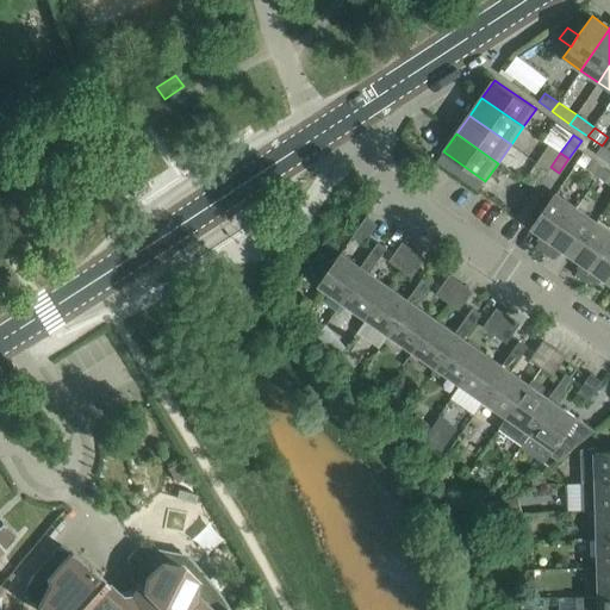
[(598,176),(604,168),(591,160),(585,168),(598,176)]
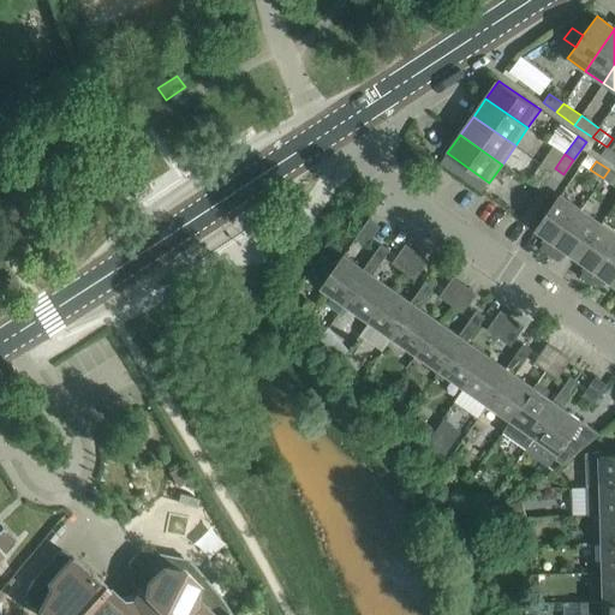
[(603,178),(614,186),(614,185),(614,173),(609,169),(603,178)]
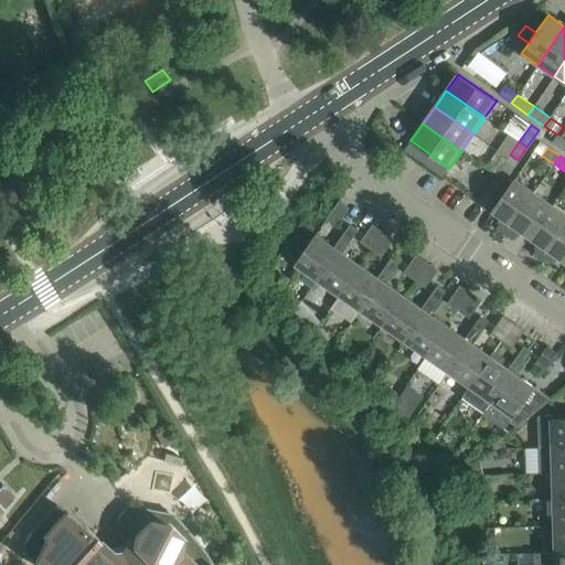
[(515,164),(508,159),(497,176),(504,180),(515,164)]
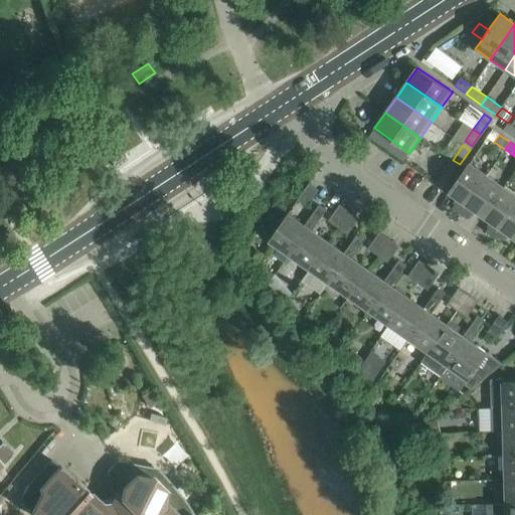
[(460,164),(453,160),(443,174),(450,179),(460,164)]
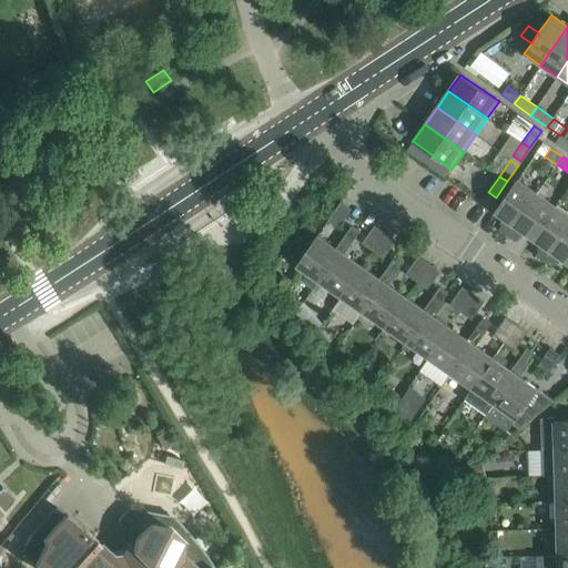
[(507,194),(494,212),(506,220),(498,230),(507,235),(536,194),(517,180),(507,194)]
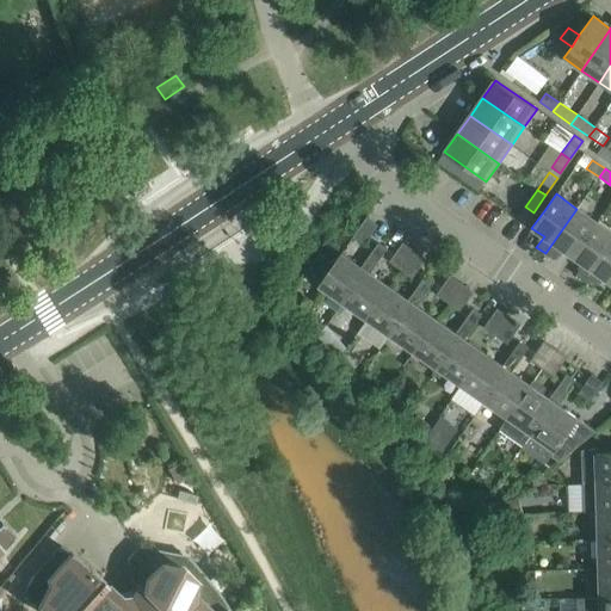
[(573,257),(597,222),(576,209),(545,253),(554,259),(562,248),(573,257)]
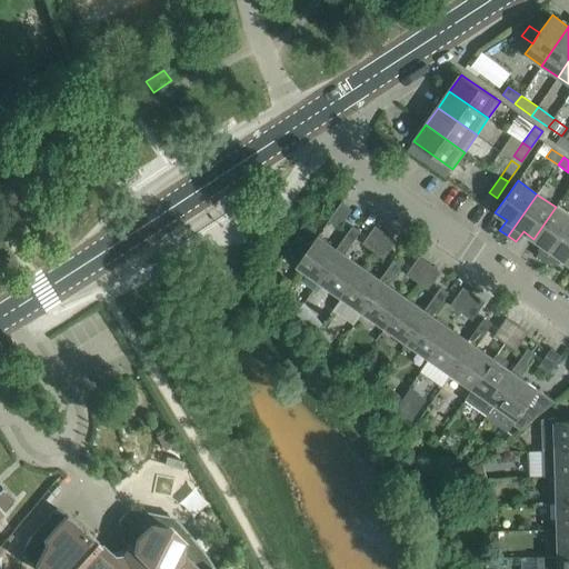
[(537,256),(545,262),(568,227),(568,216),(556,207),(533,239),(543,246),(537,256)]
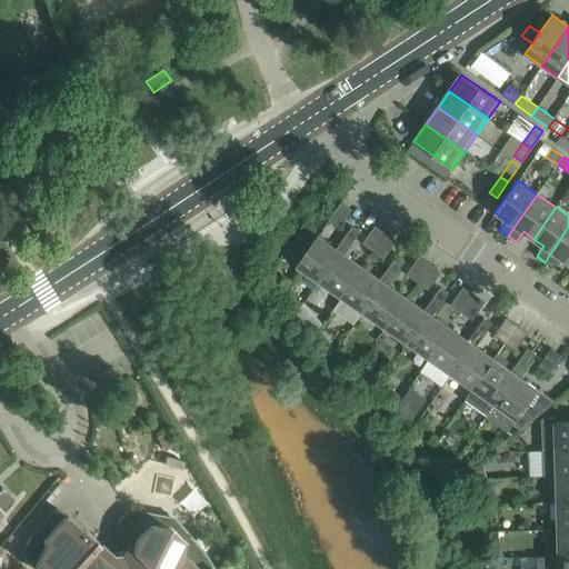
[(345,237),(353,242),(360,232),(352,227),(345,237)]
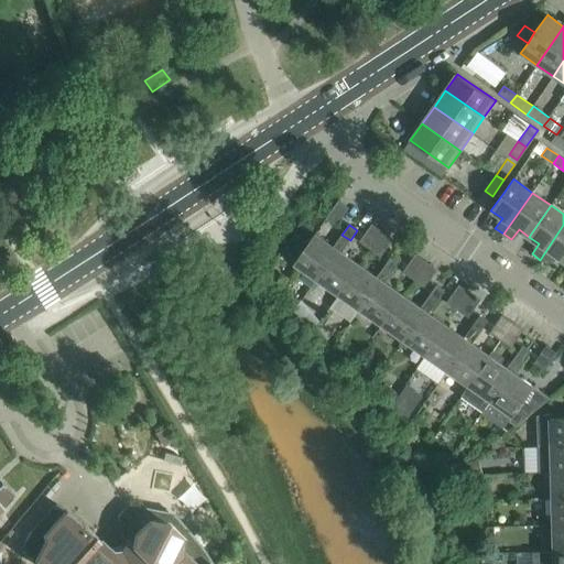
[(563,261),(563,225),(540,260),(549,266),(555,256),(563,261)]
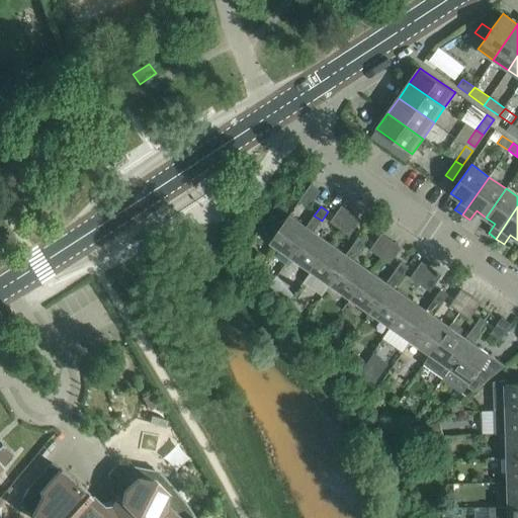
[(307,227),(289,214),(270,242),(291,257),(311,230),(314,232),(322,221),(314,216),(307,227)]
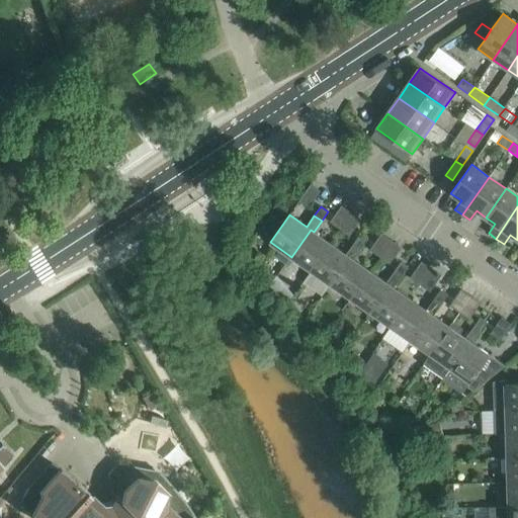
[(330,243),(314,232),(311,230),(291,257),(311,270),(330,243)]
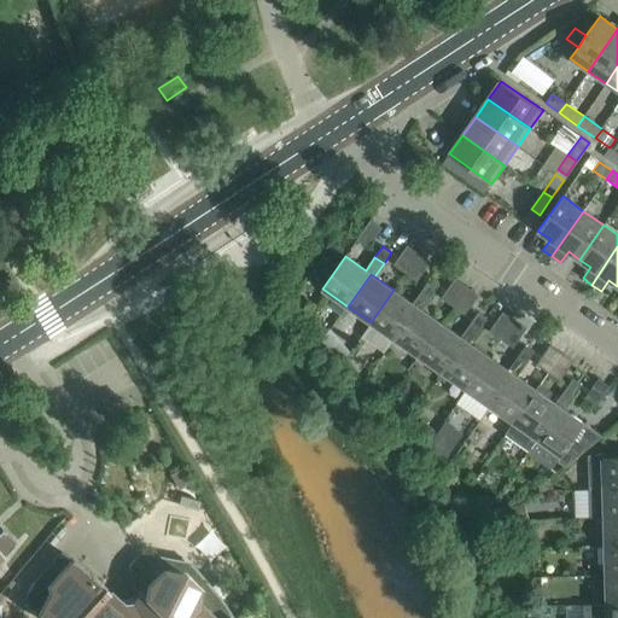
[(421,292),(431,298),(439,285),(430,279),(421,292)]
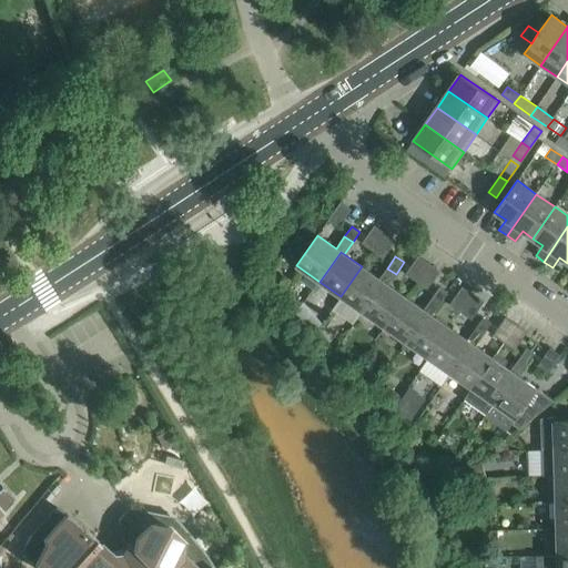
[(387,269),(379,280),(362,266),(341,296),(363,312),(384,282),(388,285),(396,274),(387,269)]
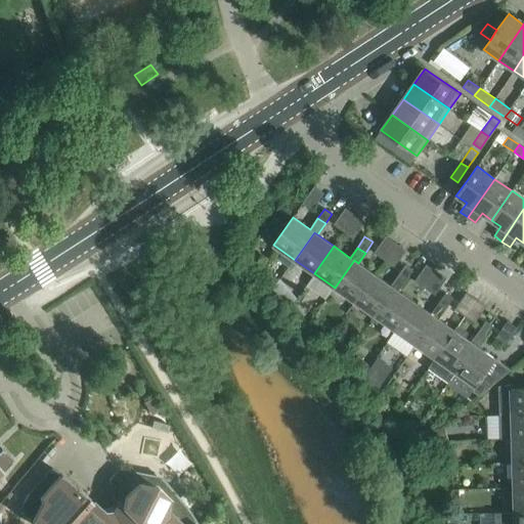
[(375,274),(358,263),(354,260),(335,288),(355,302),(375,274)]
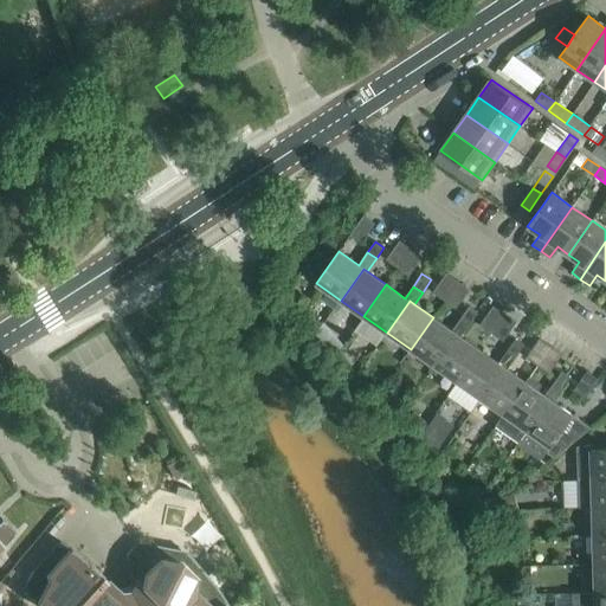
[(461,320),(469,326),(478,313),(469,307),(461,320)]
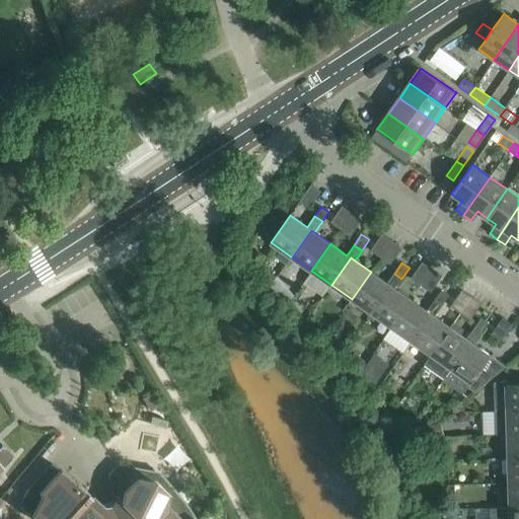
[(394,274),(387,283),(371,272),(352,299),(372,313),(391,286),(395,288),(401,279),(394,274)]
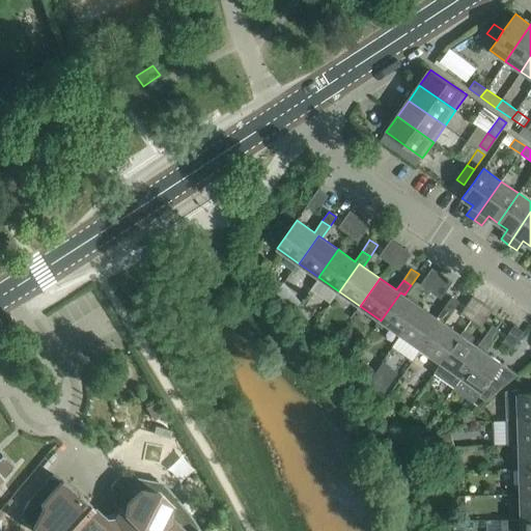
[(403,296),(404,295),(400,292),(381,320),(400,334),(420,307),(403,296)]
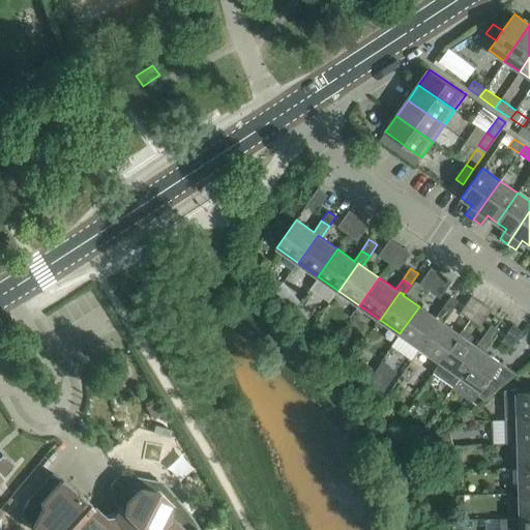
[(443,307),(451,313),(459,302),(450,296),(443,307)]
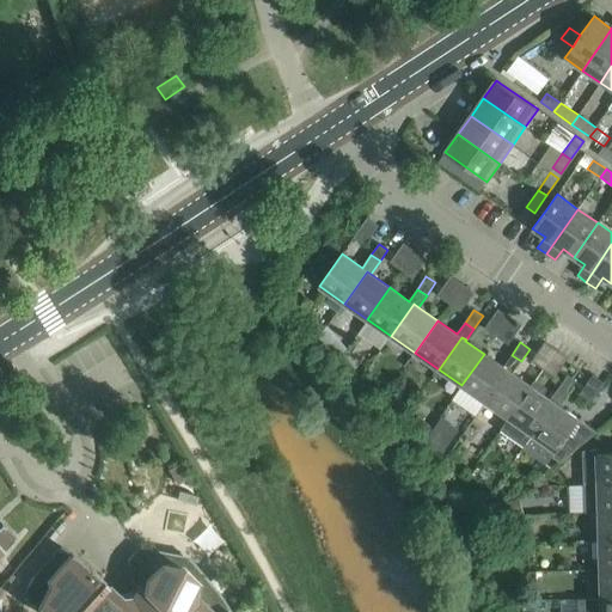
[(512,355),(503,367),(484,354),(461,385),(485,402),(508,369),(512,373),(521,361),(512,355)]
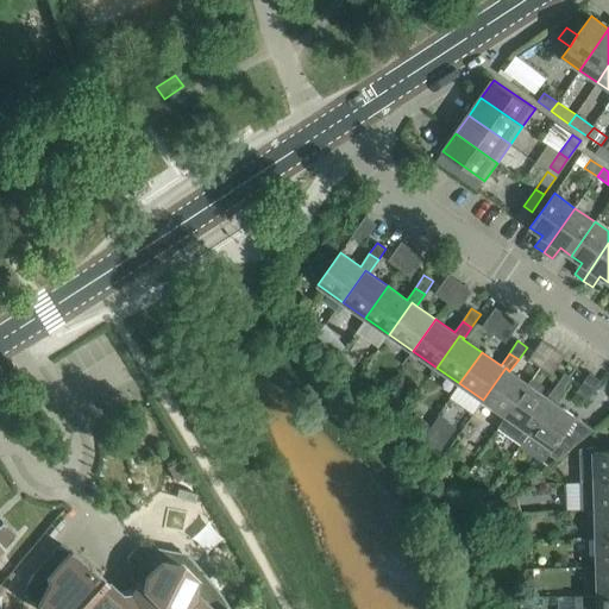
[(528,384),(509,371),(506,368),(483,400),(507,416),(528,384)]
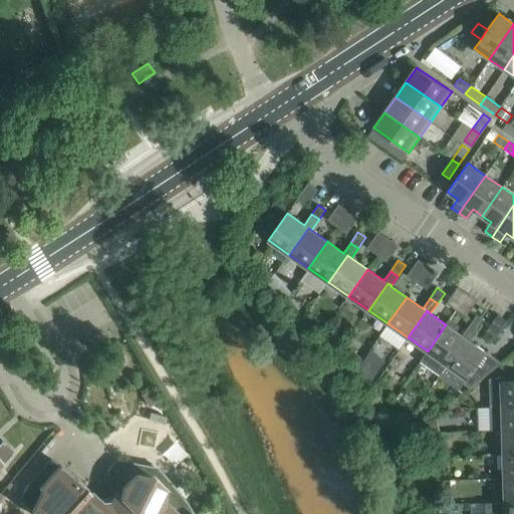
[(469,325),(477,330),(484,320),(477,315),(469,325)]
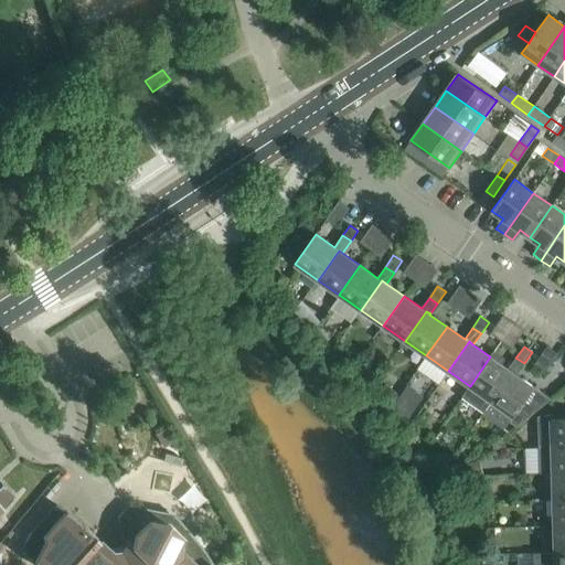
[(515,358),(508,369),(490,356),(470,386),(462,397),(483,413),(491,401),(512,372),(516,374),(524,363),(515,358)]
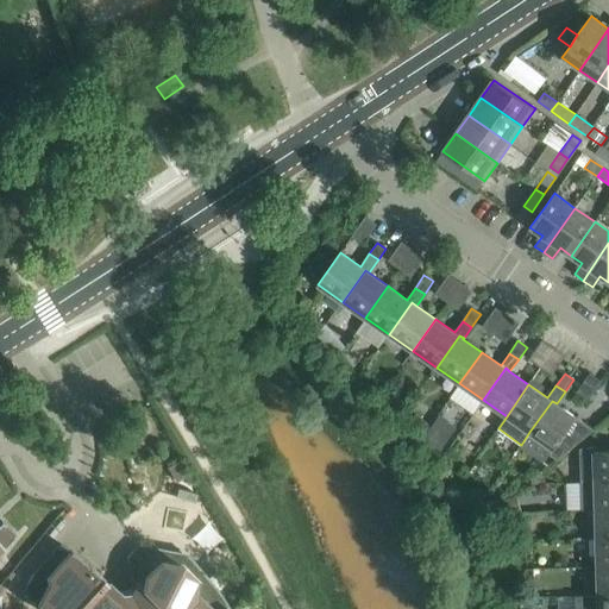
[(589,425),(557,403),(552,401),(529,432),(554,450),(562,439),(572,449),(576,445),(589,425)]
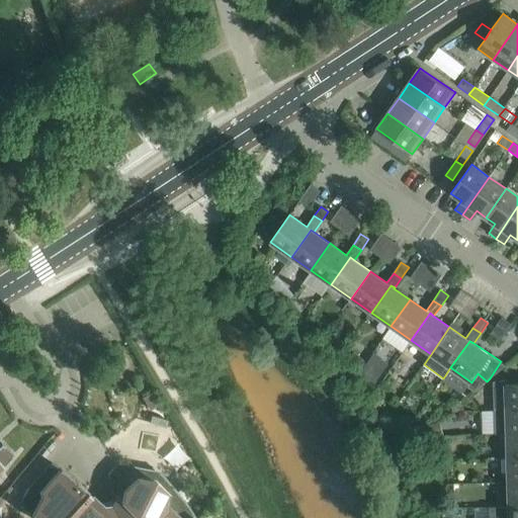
[(517,383),(505,383),(506,409),(517,409),(517,383)]
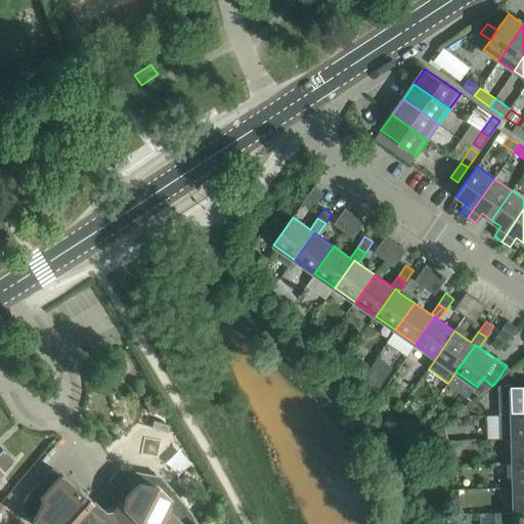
[(155,396),(145,402),(153,413),(162,407),(155,396)]
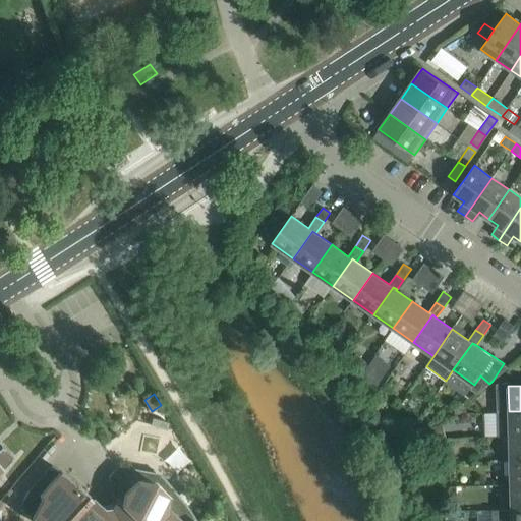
[(520,411),(509,411),(497,411),(498,437),(510,436),(520,436),(520,411)]
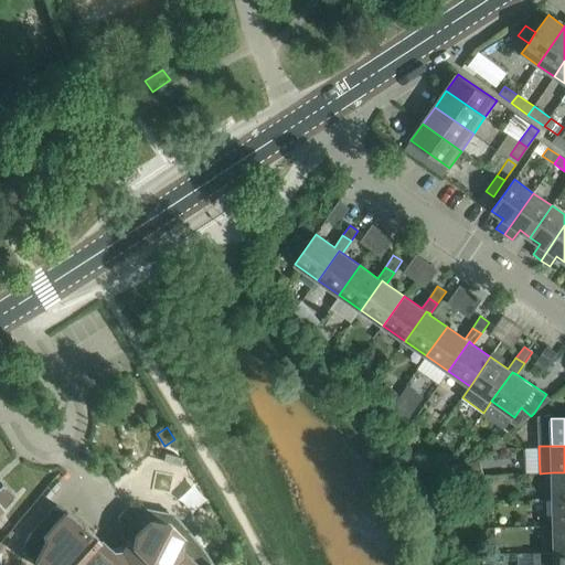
[(564,472),(553,472),(554,499),(564,499),(564,472)]
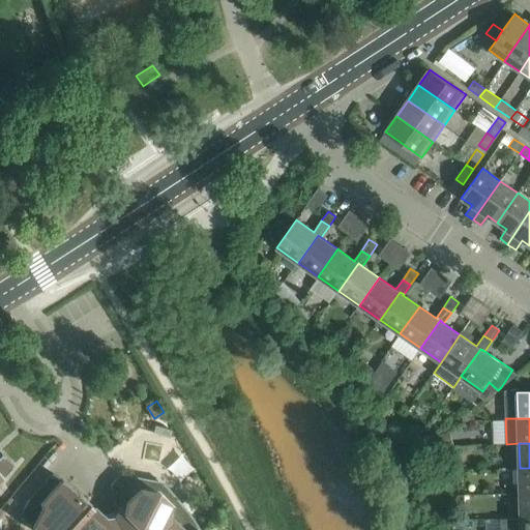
[(0,478),(0,479),(12,466),(1,453),(0,453),(0,478)]
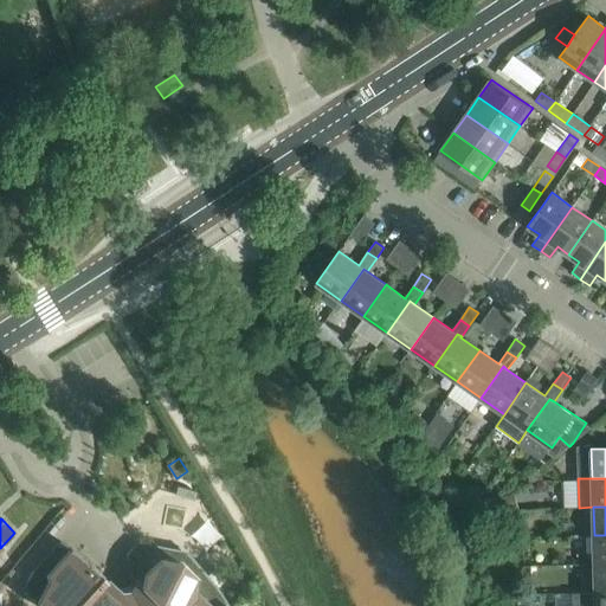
[(605,535),(594,535),(595,563),(605,562),(605,535)]
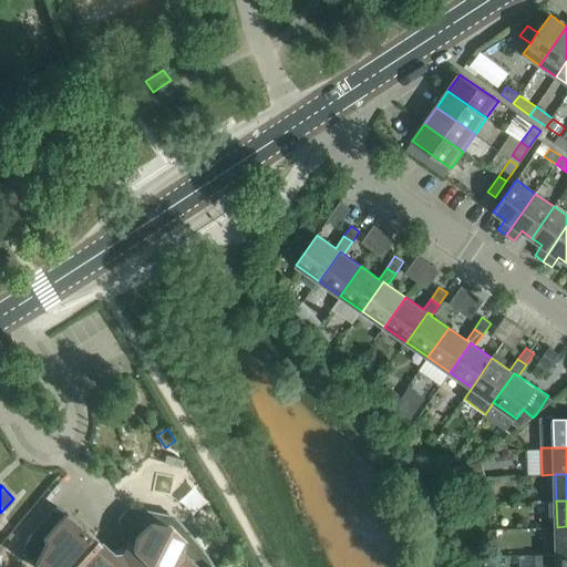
[(95,538),(92,534),(90,532),(85,528),(84,527),(82,525),(75,521),(74,518),(69,515),(62,509),(60,509),(55,506),(32,533),(30,536),(21,554),(33,565),(35,566),(212,566),(203,550),(183,527),(177,528),(169,525),(165,515),(129,509),(119,519),(123,542),(127,544),(122,554),(121,556),(111,556),(107,552),(106,550),(104,548),(101,544),(100,543),(95,538)]
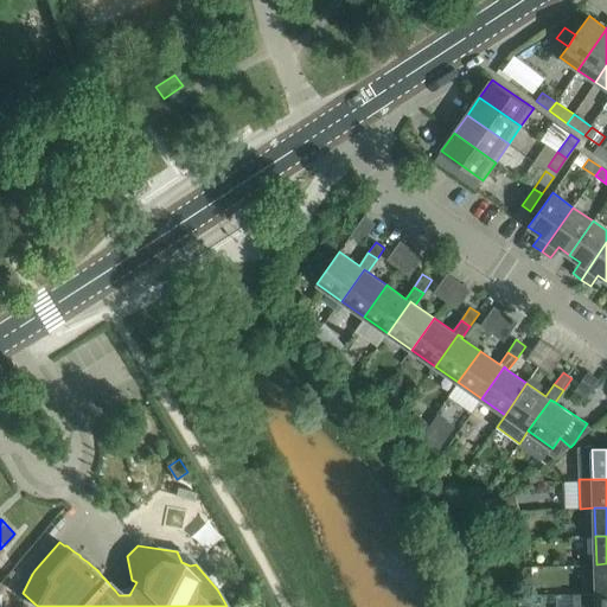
[(606,563),(596,564),(596,593),(606,593),(606,563)]
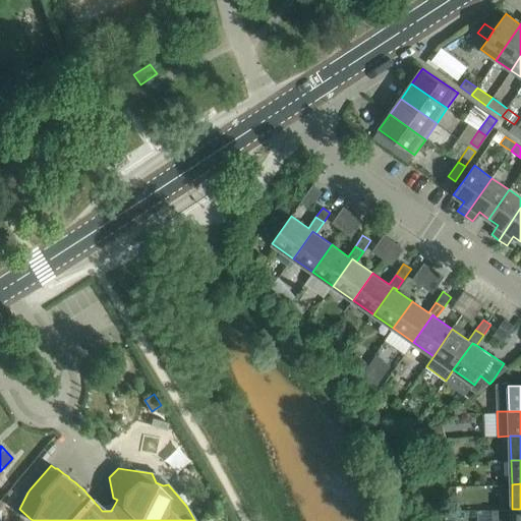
[(520,520),(520,509),(512,509),(512,520),(520,520)]
